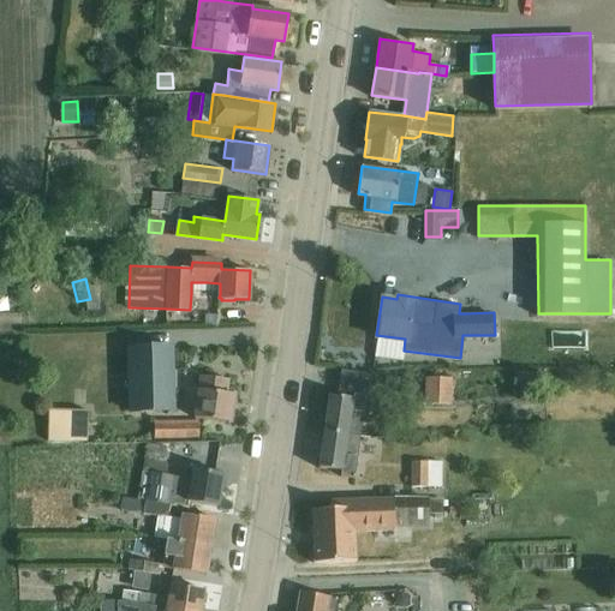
[(173,346),(127,347),(129,409),(174,408),(173,346)]
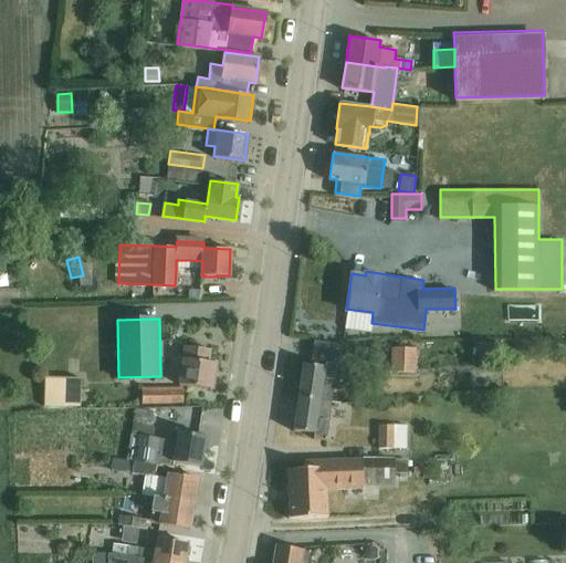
[(297,381),(295,395),(331,399),(335,367),(342,367),(346,337),(316,333),(311,363),(304,362),(301,381),(297,381)]
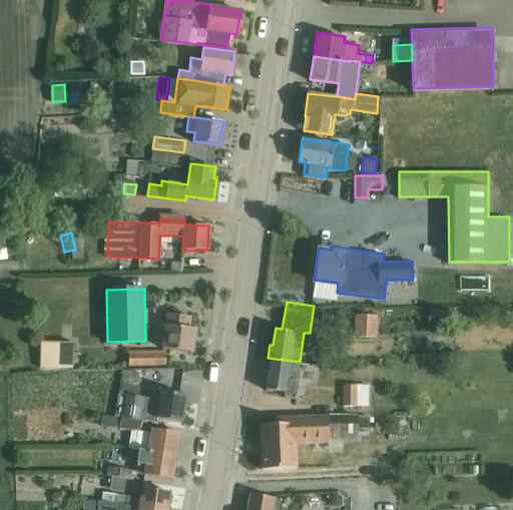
[(353,311),(352,334),(376,335),(376,312),(353,311)]
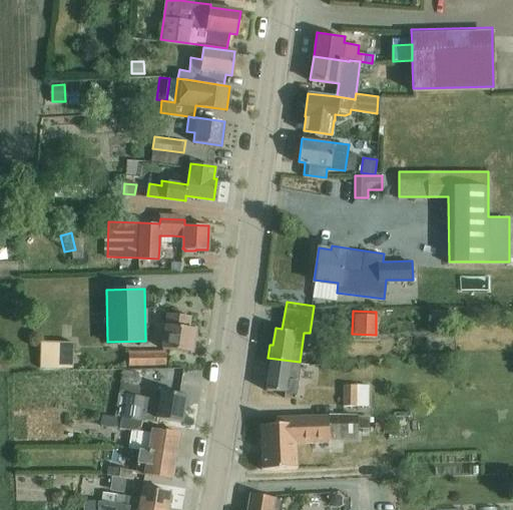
[(192,351),(195,328),(189,327),(191,316),(171,313),(171,318),(166,317),(162,347),(192,351)]
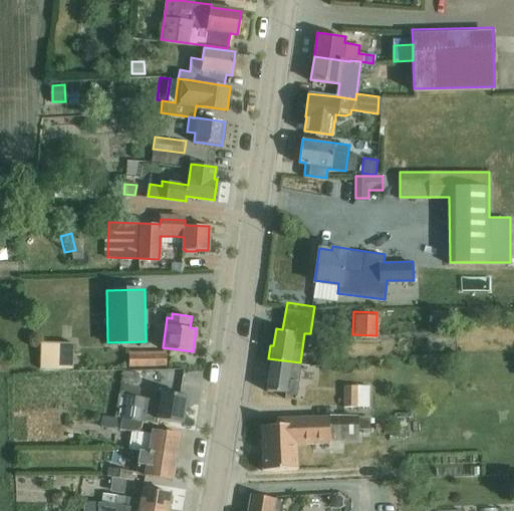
[(37,339),(37,365),(69,366),(70,339),(37,339)]
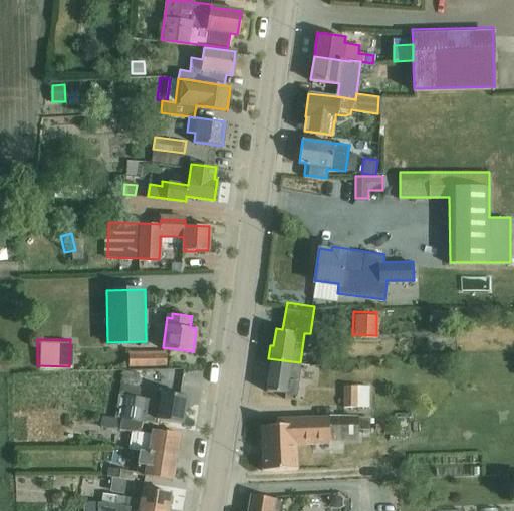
[(130,364),(166,363),(166,351),(130,352),(130,364)]
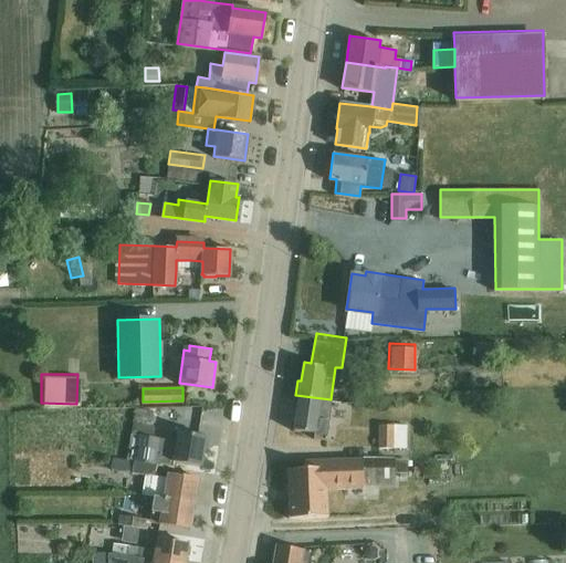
[(331,399),(295,395),(293,409),(297,409),(294,429),(314,433),(314,436),(326,438),(329,419),(327,419),(331,399)]
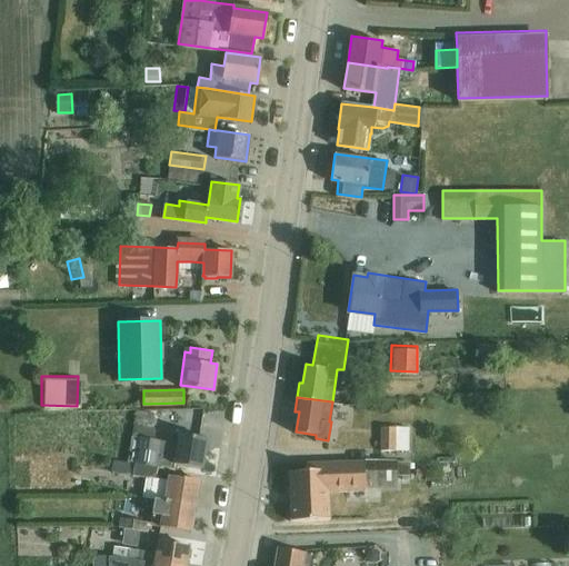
[(173,405),(172,420),(186,423),(187,406),(173,405)]
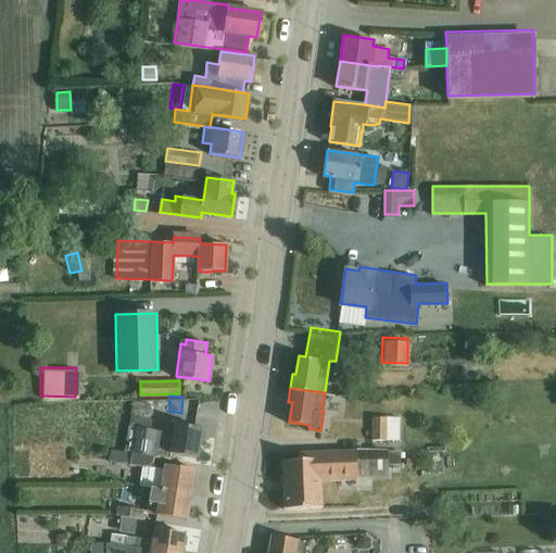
[(129,425),(125,450),(131,451),(154,454),(169,457),(171,452),(197,456),(202,427),(175,423),(173,431),(147,427),(149,416),(131,413),(129,425)]
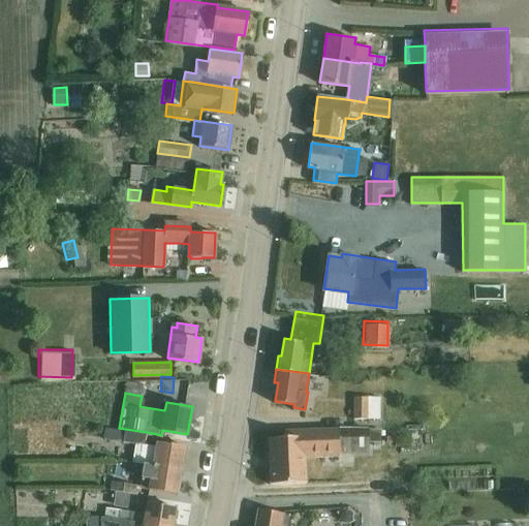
[(368,416),(369,395),(355,395),(354,416),(368,416)]
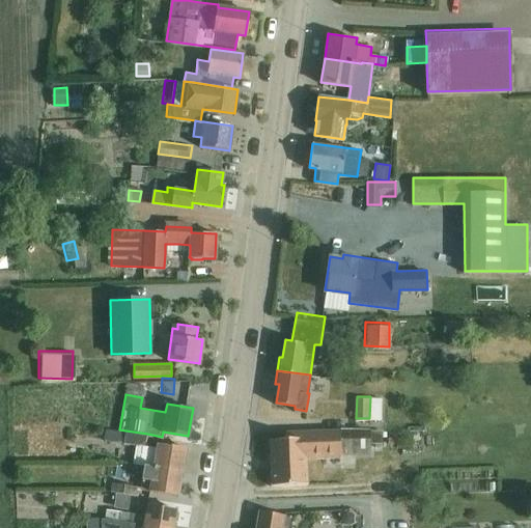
[(118,440),(119,429),(106,427),(104,439),(118,441),(118,440)]
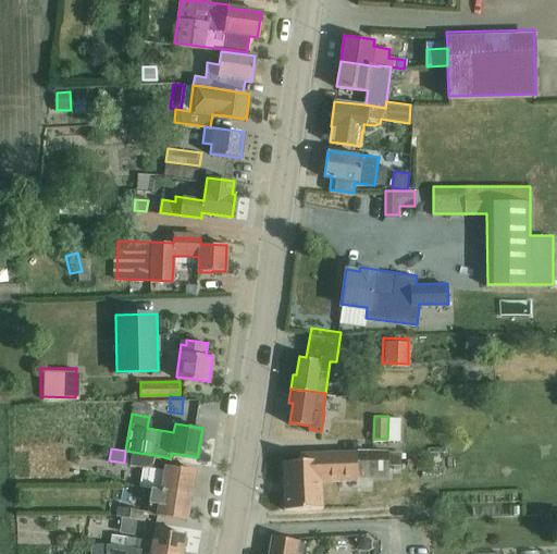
[(292,460),(282,460),(283,489),(284,508),(306,507),(322,507),(322,503),(322,501),(321,483),(321,480),(335,479),(357,479),(356,475),(356,470),(356,469),(366,470),(387,470),(387,464),(395,464),(400,464),(400,451),(381,451),(355,451),(355,450),(322,451),(299,452),(299,456),(299,460),(292,460)]
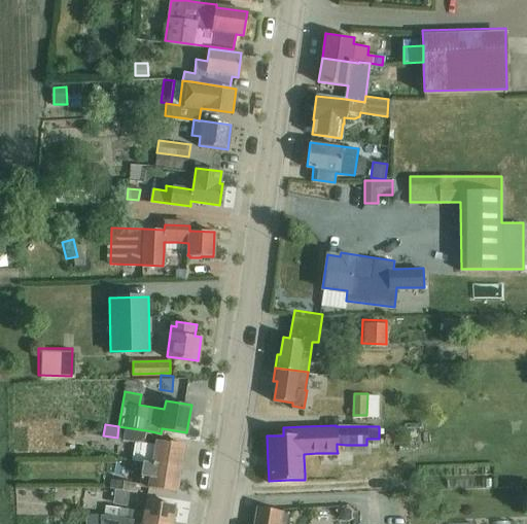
[(125,427),(123,440),(144,443),(146,430),(125,427)]
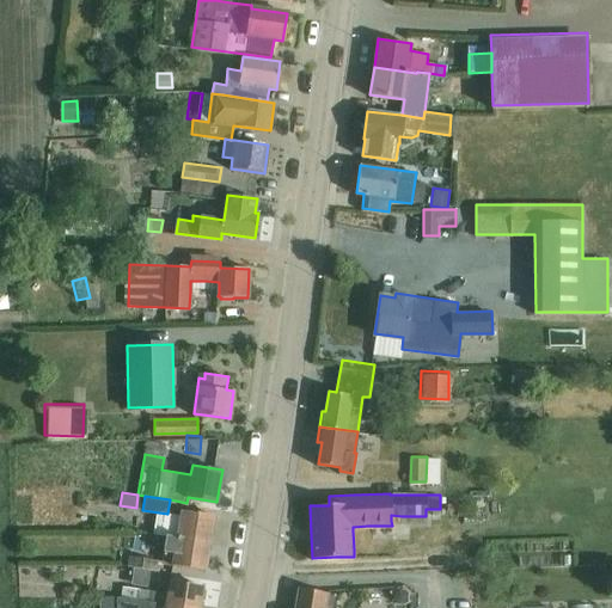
[(177,536),(209,542),(214,515),(181,509),(177,536)]
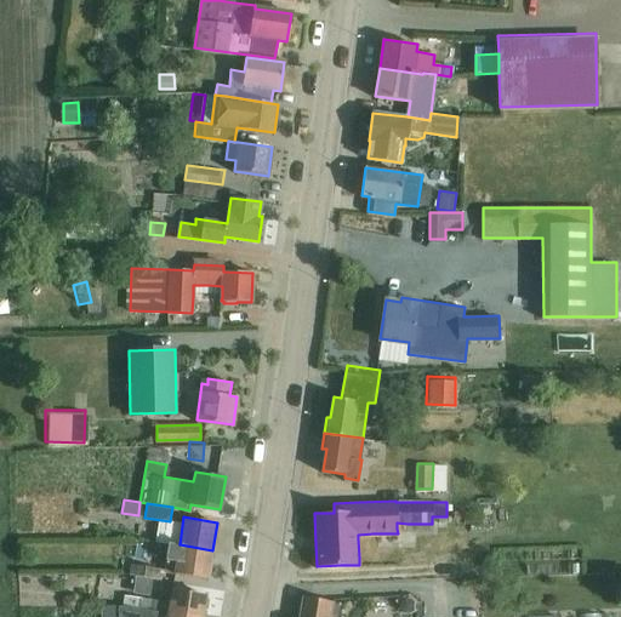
[(212,550),(180,544),(169,543),(164,565),(176,567),(175,572),(209,578),(212,550)]
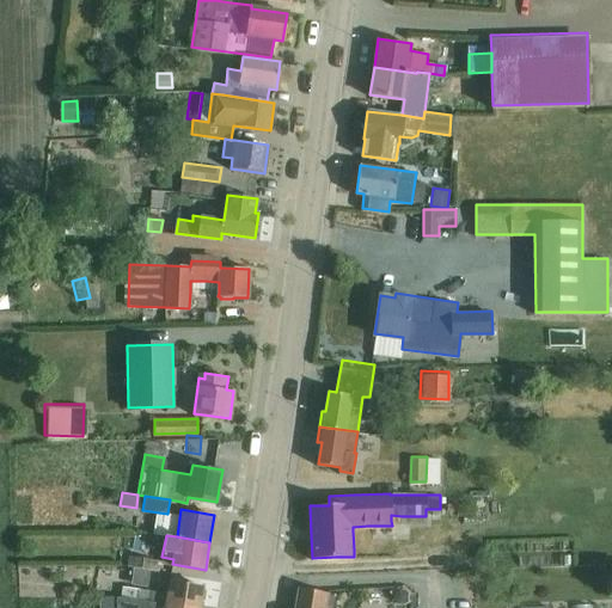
[(129,554),(128,564),(135,565),(142,566),(151,567),(157,569),(159,559),(129,554)]
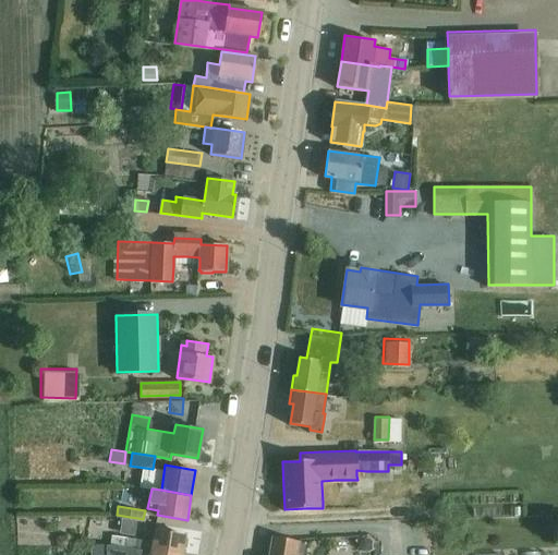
[(95,529),(97,511),(81,509),(77,527),(95,529)]
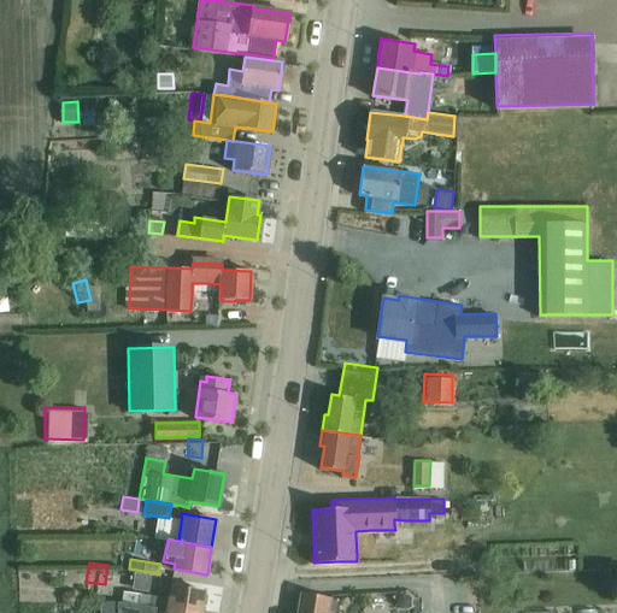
[(136,570),(134,579),(151,582),(152,572),(144,571),(136,570)]
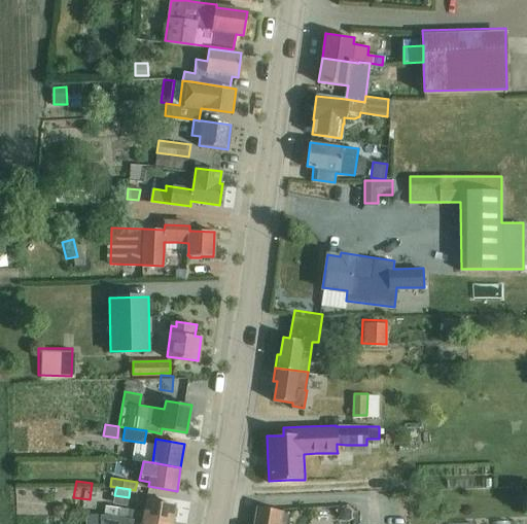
[(107,504),(105,513),(117,515),(128,517),(171,523),(175,504),(146,499),(144,510),(130,508),(129,509),(127,508),(113,505),(107,504)]
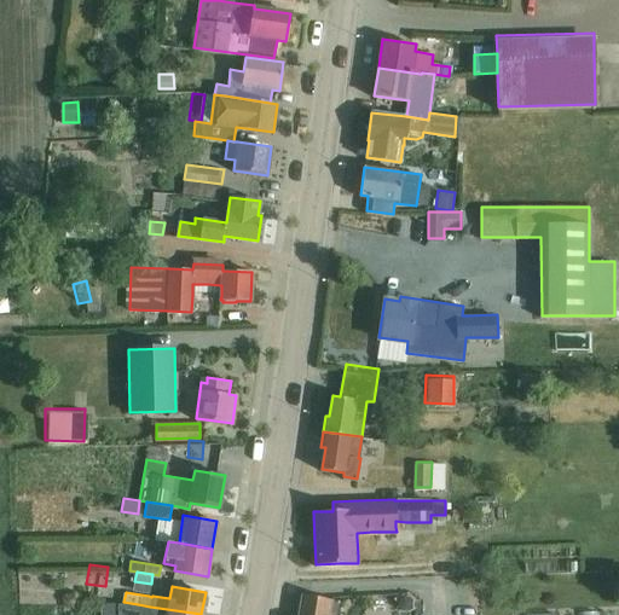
[(298,614),(336,614),(340,601),(302,593),(298,614)]
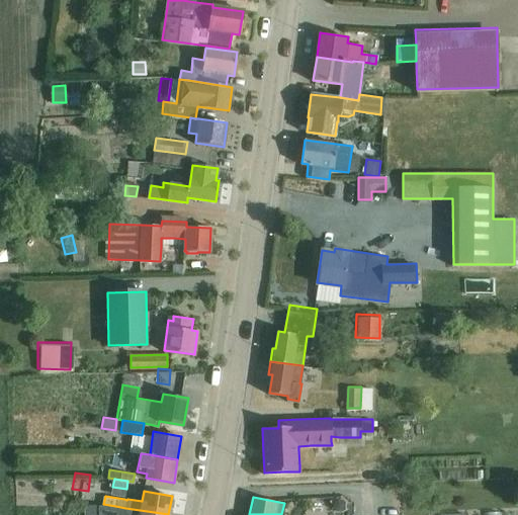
[(335,503),(334,507),(336,510),(340,511),(344,509),(345,505),(342,501),(338,500),(335,503)]
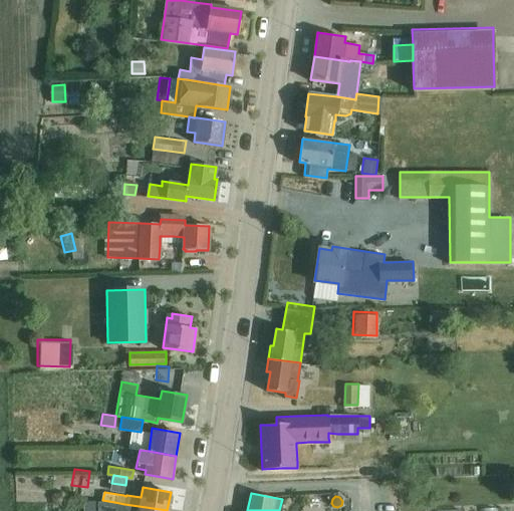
[(96,499),(83,500),(83,510),(167,510),(124,504),(114,502),(102,500),(96,499)]
